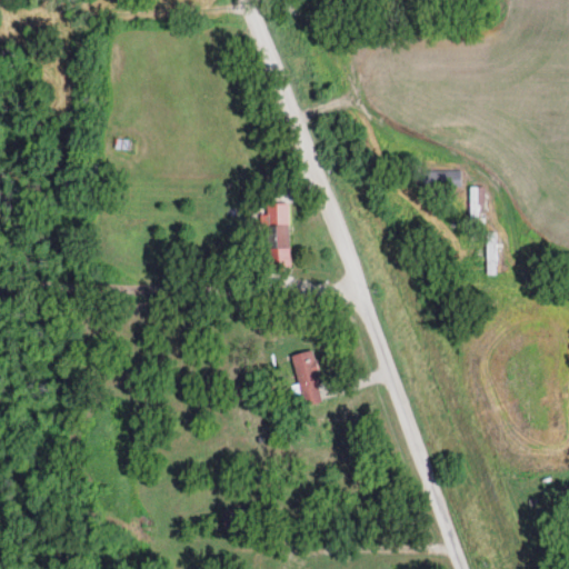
[(130,139),(113,138),(113,148),(129,149),(130,139)]
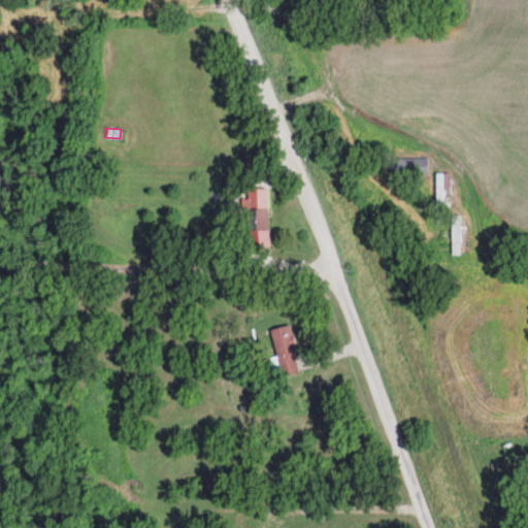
[(391,158),(391,174),(427,174),(427,158),(391,158)]
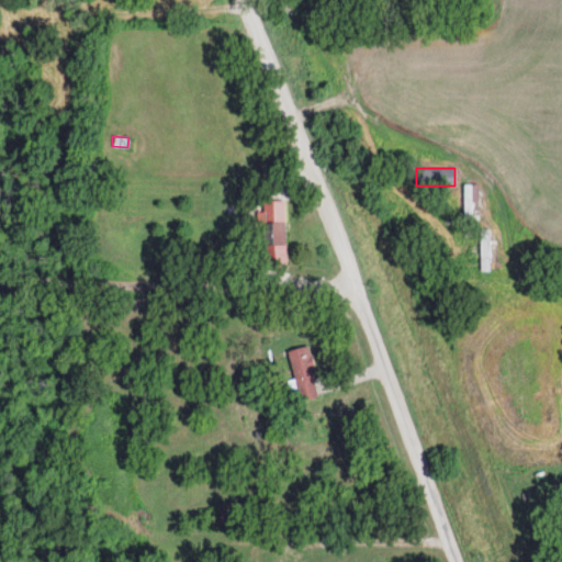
[(463,215),(478,215),(478,183),(463,183),(463,215)]
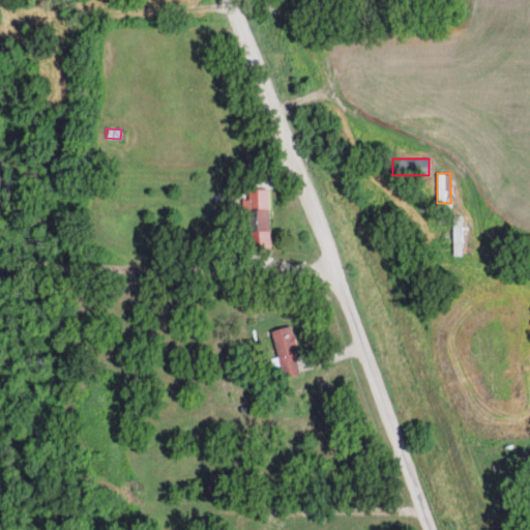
[(270,249),(270,208),(248,208),(248,249),(270,249)]
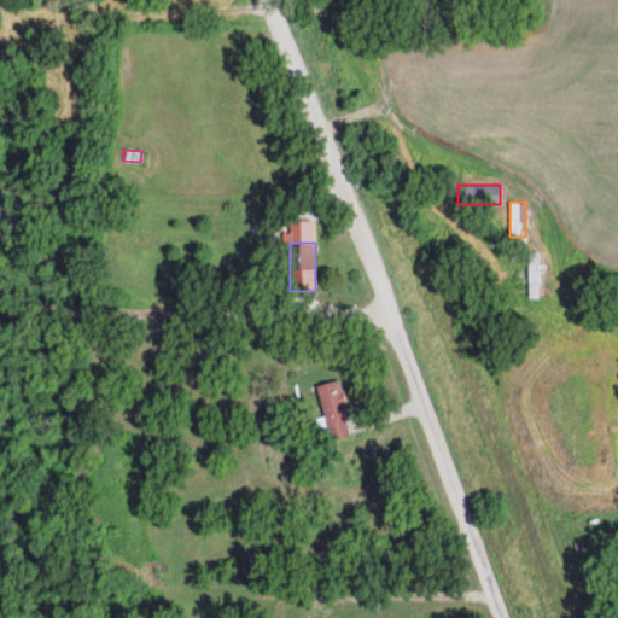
[(330,441),(353,436),(339,379),(316,385),(330,441)]
